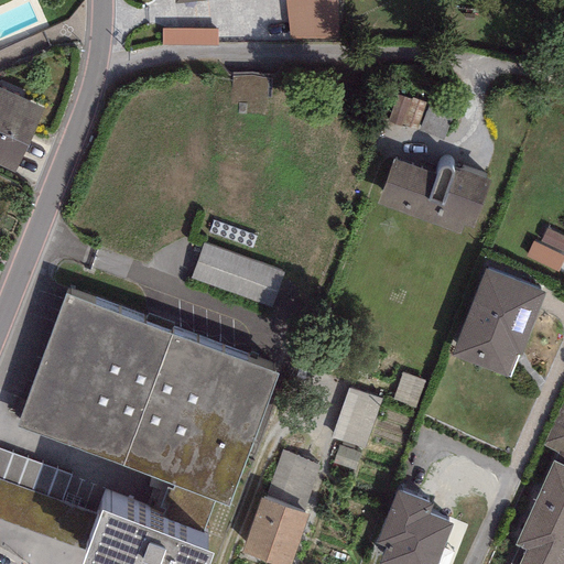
[(336,0),(285,0),(289,41),(339,38),(336,0)]
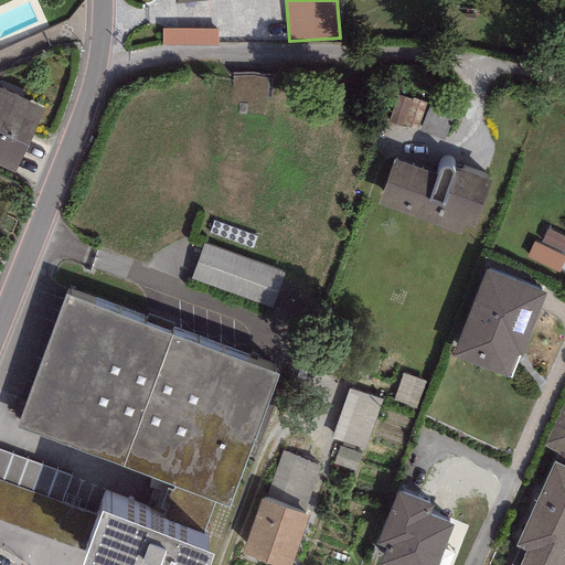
[(215,29),(162,28),(162,44),(215,45),(215,29)]
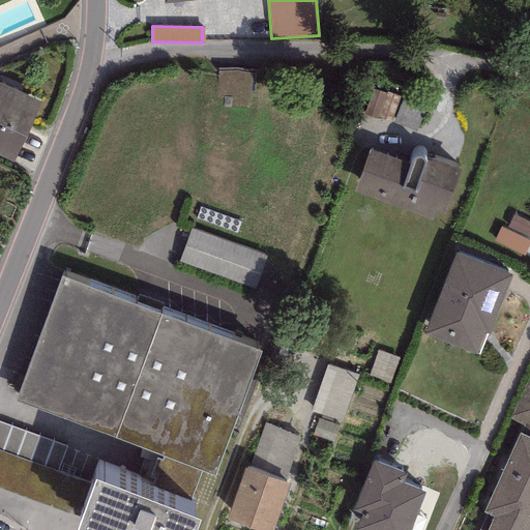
[(0,156),(12,163),(41,102),(0,83),(0,156)]
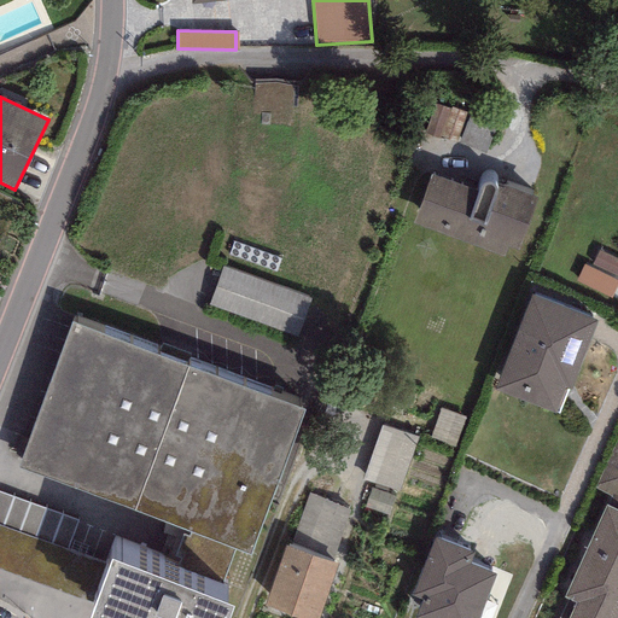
[(466,112),(433,103),(424,133),(456,144),(466,112)]
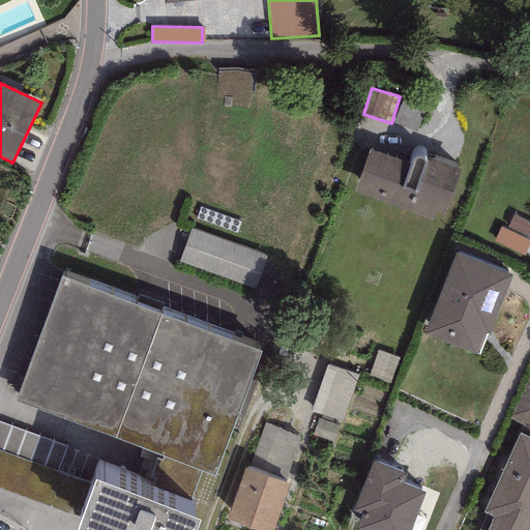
[(429,97),(407,89),(393,123),(415,131),(429,97)]
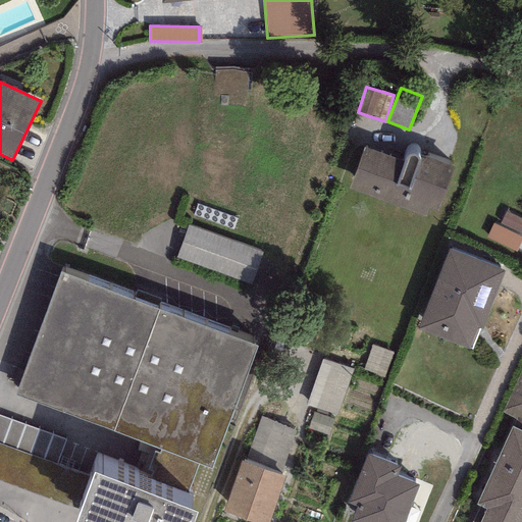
[(436,211),(453,167),(426,157),(424,161),(419,159),(418,155),(415,154),(411,155),(408,156),(405,159),(404,162),(364,147),(349,189),(425,217),(429,208),(436,211)]
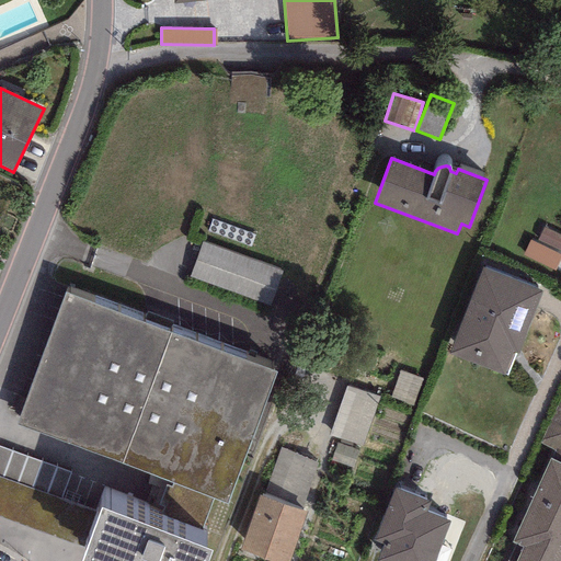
[(560,236),(544,227),(537,240),(560,251),(560,236)]
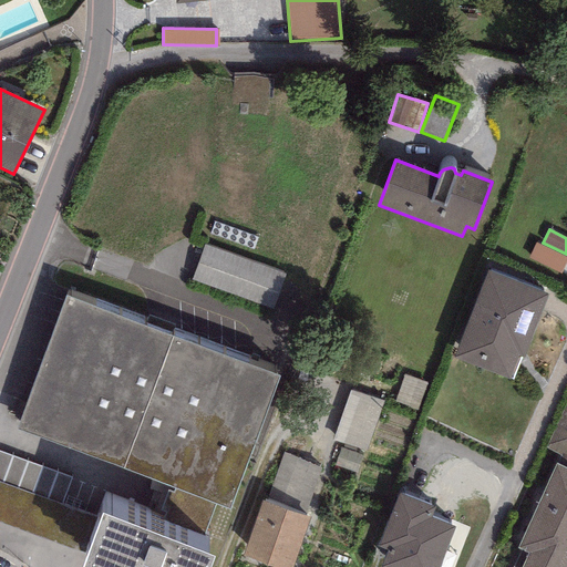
[(566,259),(535,243),(527,258),(559,274),(566,259)]
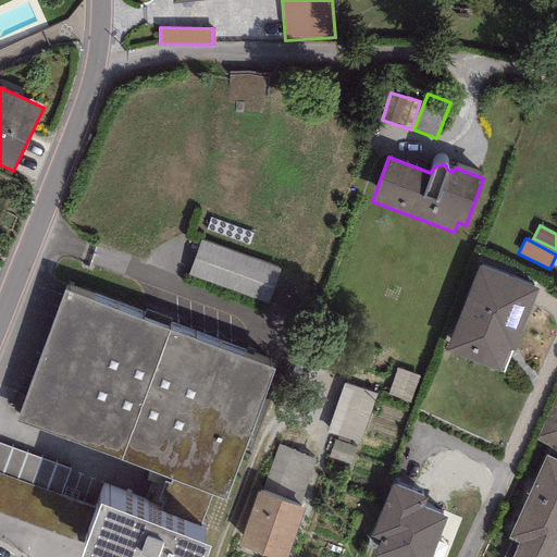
[(281,268),(200,239),(187,275),(268,302),(281,268)]
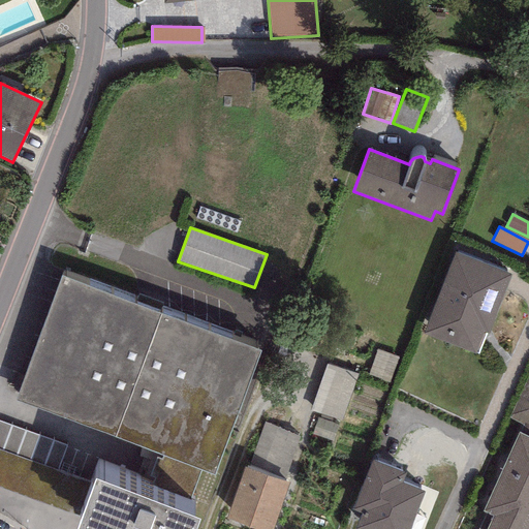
[(511,275),(454,253),(423,334),(476,353),(485,333),(489,335),(511,275)]
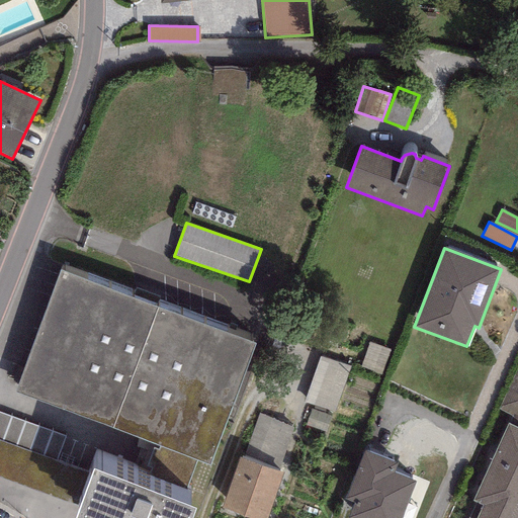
[(253,341),(60,271),(15,394),(209,463),(253,341)]
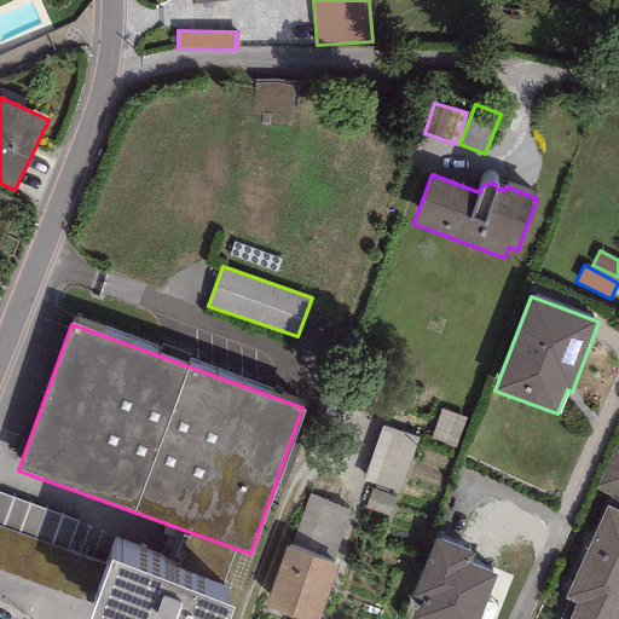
[(415,389),(398,385),(392,400),(409,406),(415,389)]
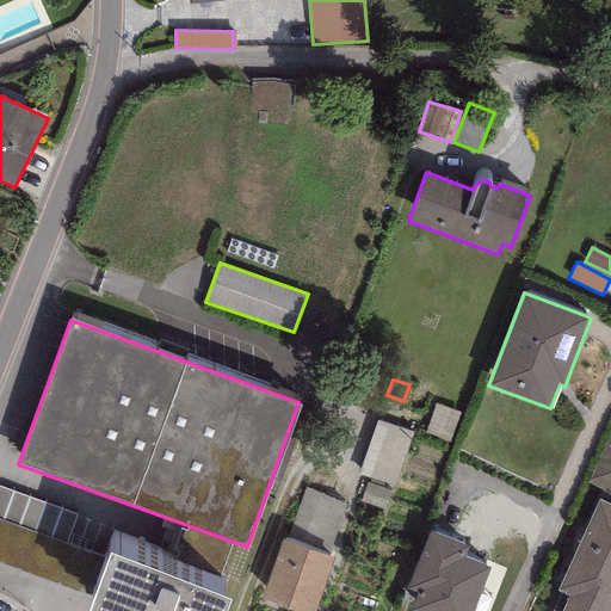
[(460,413),(436,403),(424,432),(449,442),(460,413)]
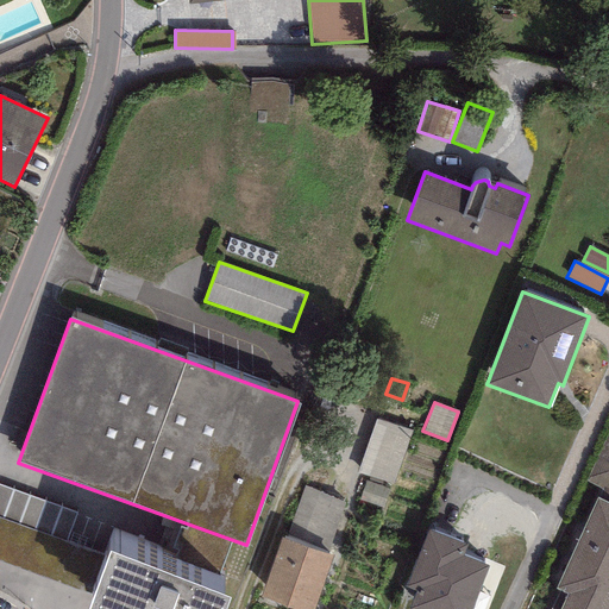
[(410,432),(376,419),(357,472),(391,485),(410,432)]
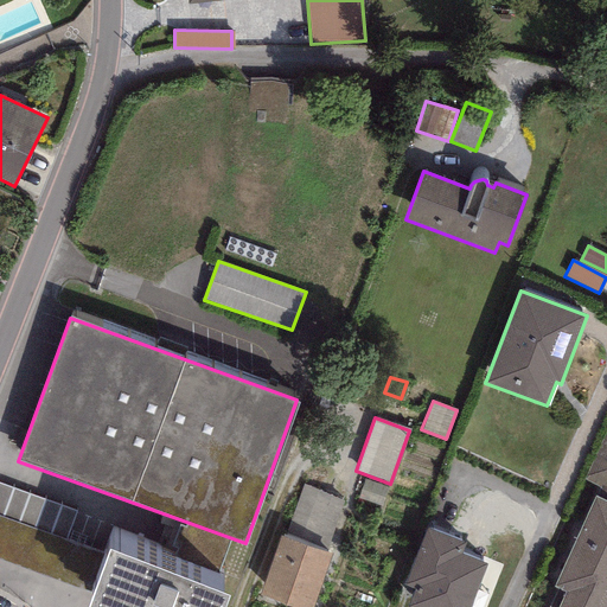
[(606,491),(606,427),(582,480),(606,491)]
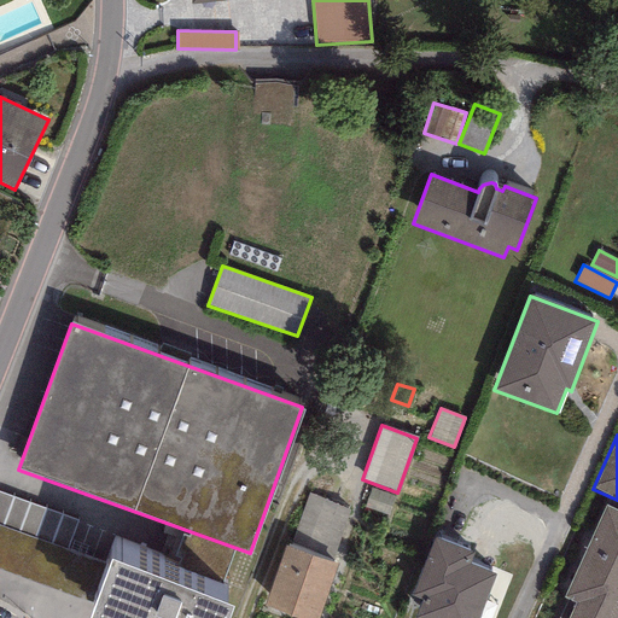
[(0,509),(66,532),(75,509),(0,483),(0,509)]
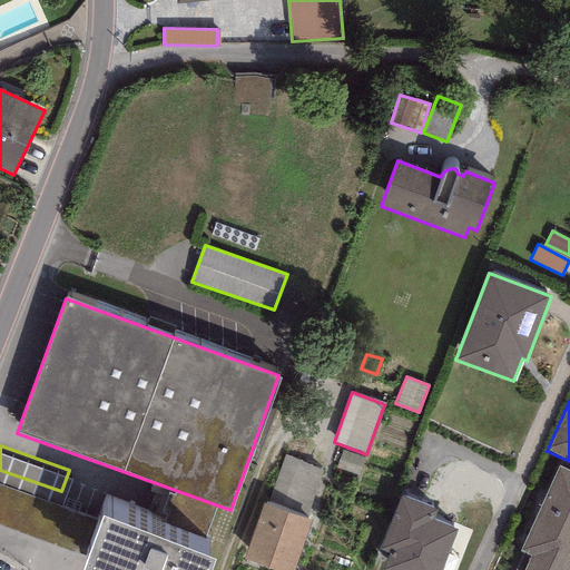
[(365,458),(341,449),(334,468),(357,477),(365,458)]
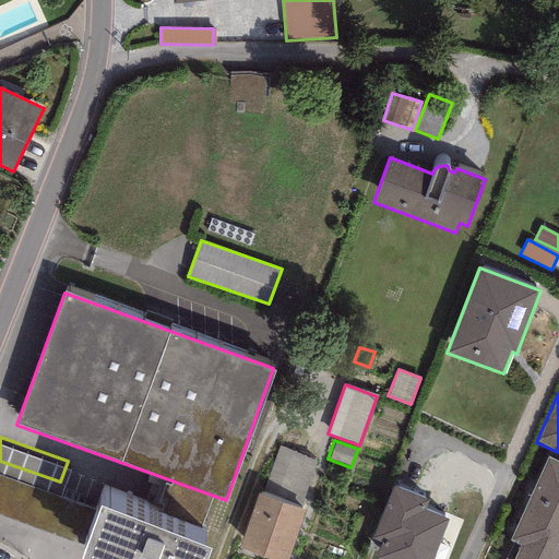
[(280,445),(262,496),(299,508),(314,461),(280,445)]
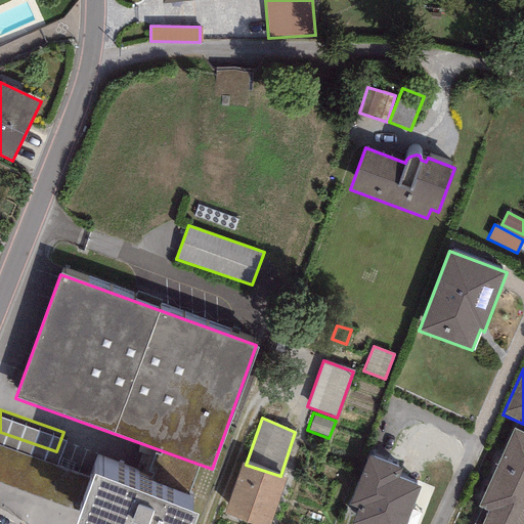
[(523,523),(523,433),(513,429),(477,506),(481,508),(473,523),(523,523)]
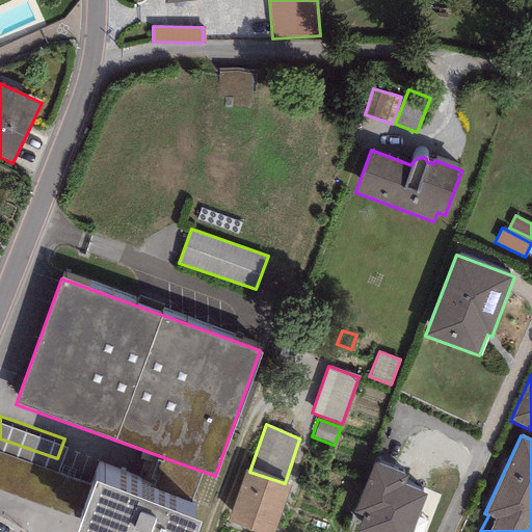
[(0,489),(78,519),(90,485),(0,452),(0,489)]
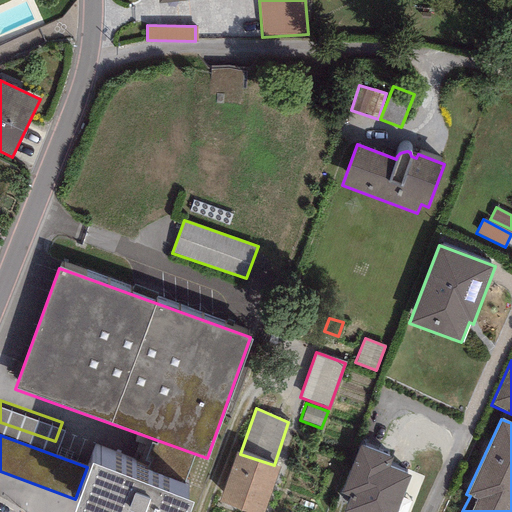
[(396,511),(411,476),(388,467),(392,458),(359,445),(340,494),(349,497),(343,511),(396,511)]
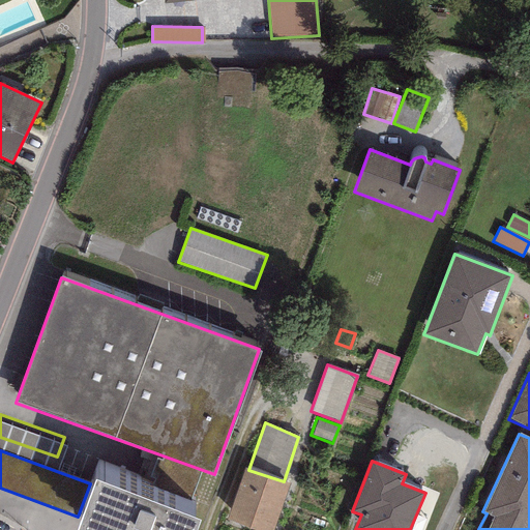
[(256,529),(272,529),(289,483),(284,481),(248,470),(244,468),(227,520),(256,529)]
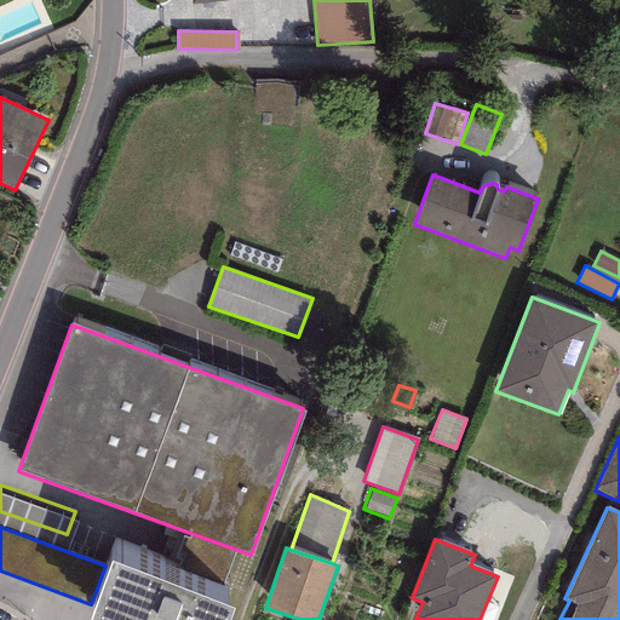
[(229,619),(234,608),(110,562),(89,619),(229,619)]
